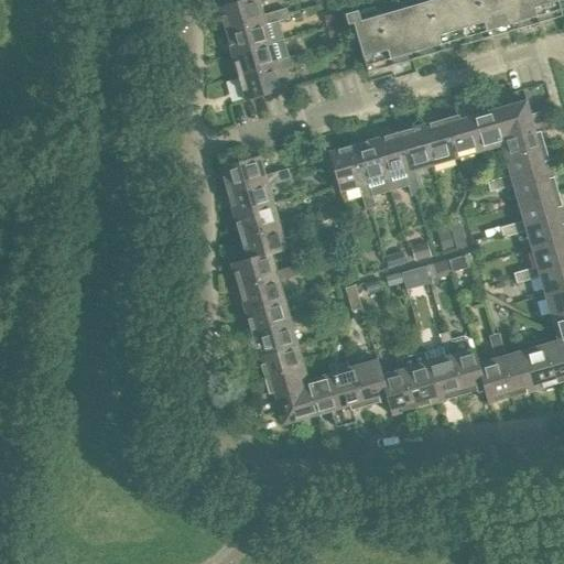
[(218,8),(225,31),(263,20),(262,15),(258,0),(248,0),(234,4),(234,3),(218,8)]
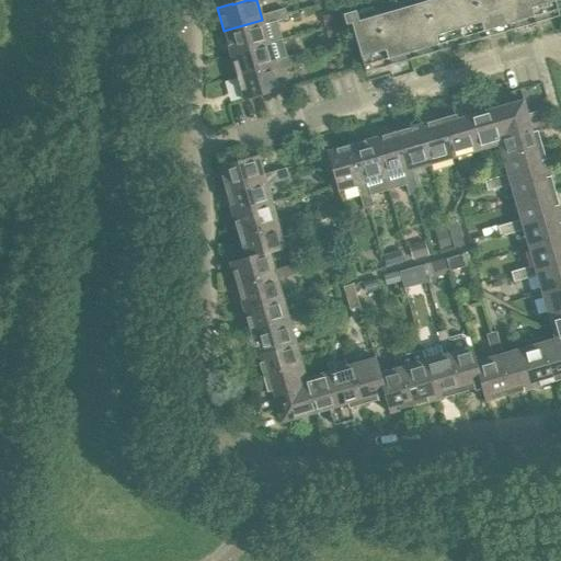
[(433,0),(400,10),(414,59),(462,45),(449,0),(433,0)]
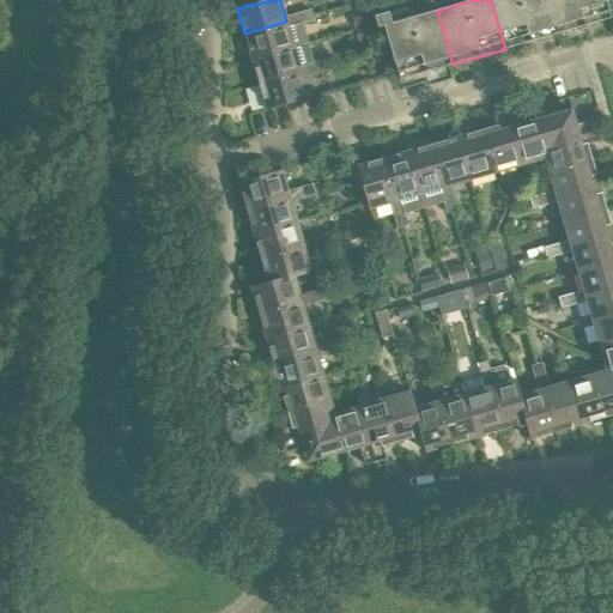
[(491,0),(505,49),(557,34),(546,0),(491,0)]
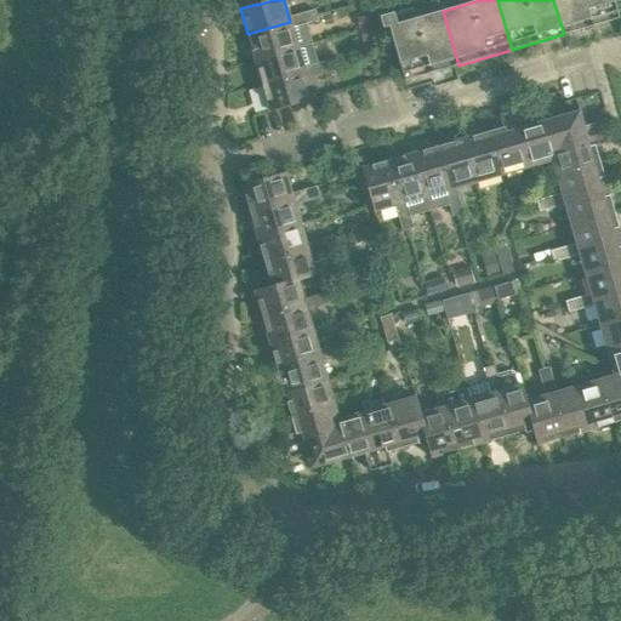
[(553,0),(564,34),(619,18),(614,1),(619,0),(553,0)]
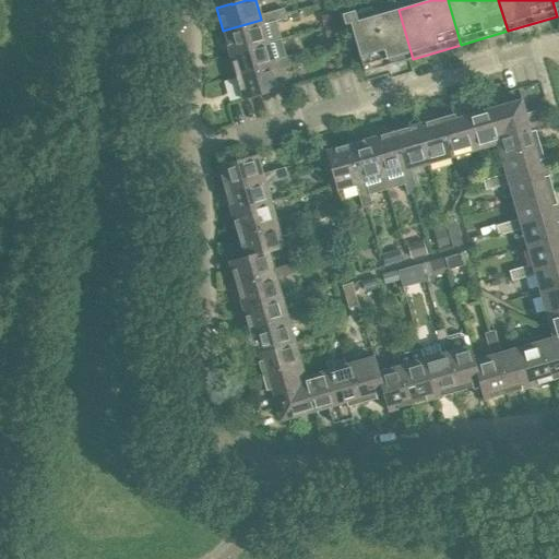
[(339,6),(342,15),(354,11),(351,1),(339,6)]
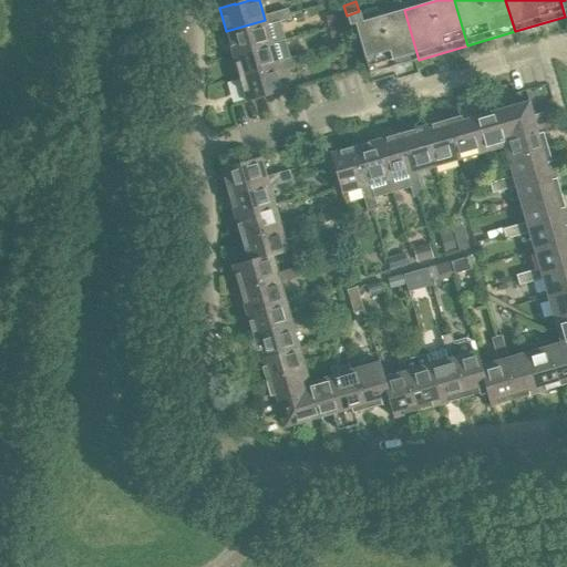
[(287,9),(275,12),(278,22),(279,21),(289,19),(287,9)]
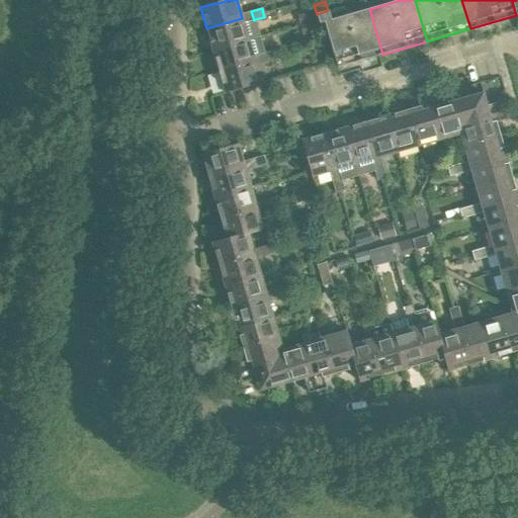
[(382,55),(369,9),(331,19),(328,10),(317,14),(320,23),(324,21),(338,68),(382,55)]
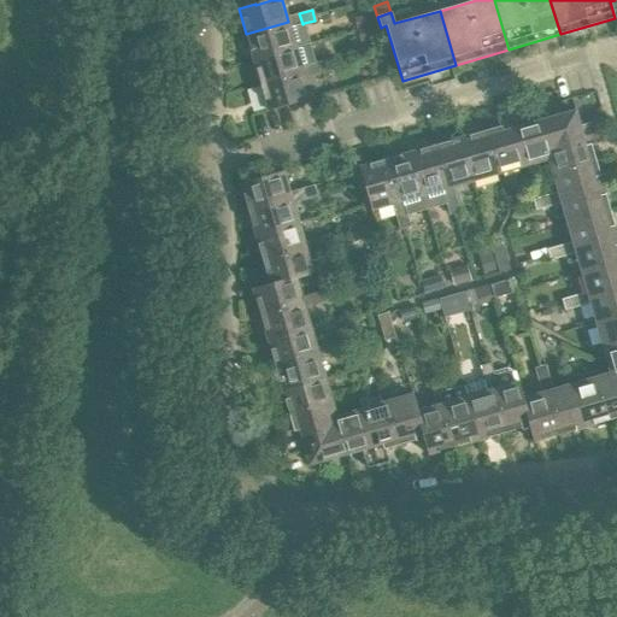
[(246,34),(253,59),(295,47),(310,43),(304,23),(303,24),(299,13),(287,17),(288,22),(246,34)]
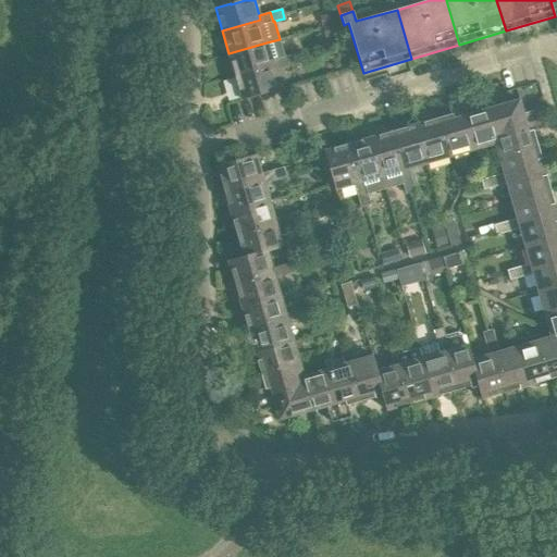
[(322,26),(334,23),(331,13),(320,16),(322,26)]
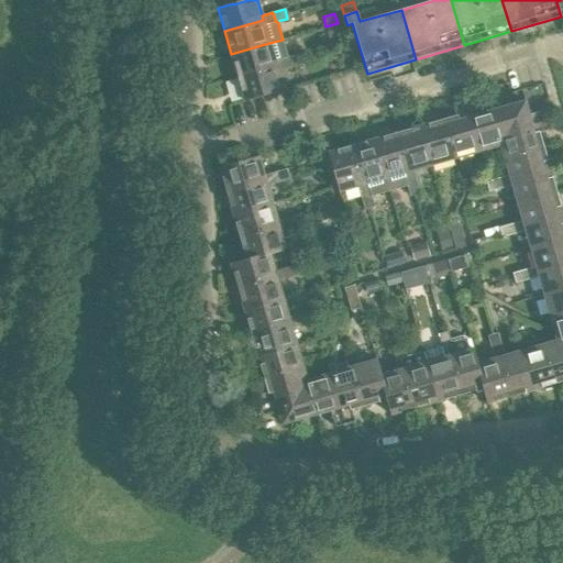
[(329,37),(341,34),(338,24),(327,28),(329,37)]
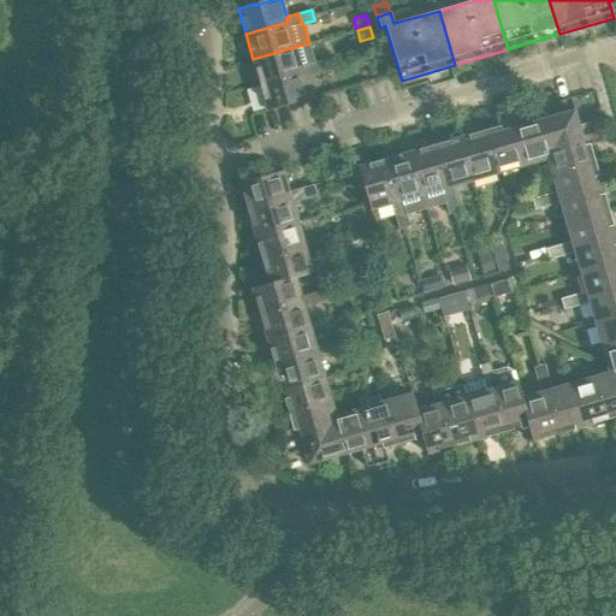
[(253,59),(260,84),(302,72),(301,66),(295,47),(253,59)]
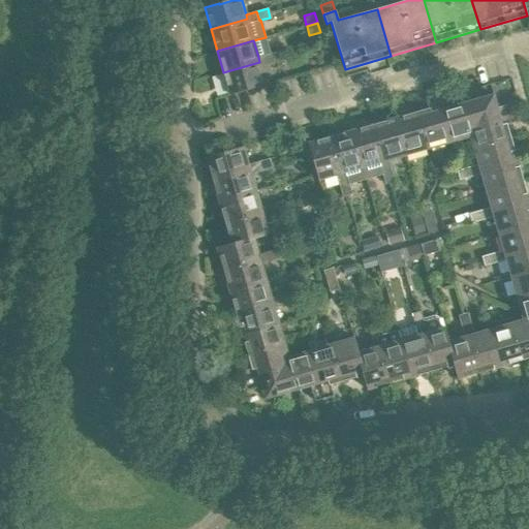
[(269,54),(272,63),(282,60),(280,51),(269,54)]
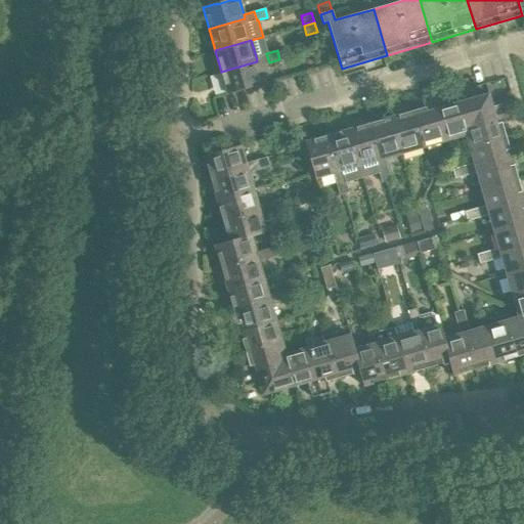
[(257,61),(221,72),(227,94),(264,84),(258,66),(269,62),(266,53),(256,56),(257,61)]
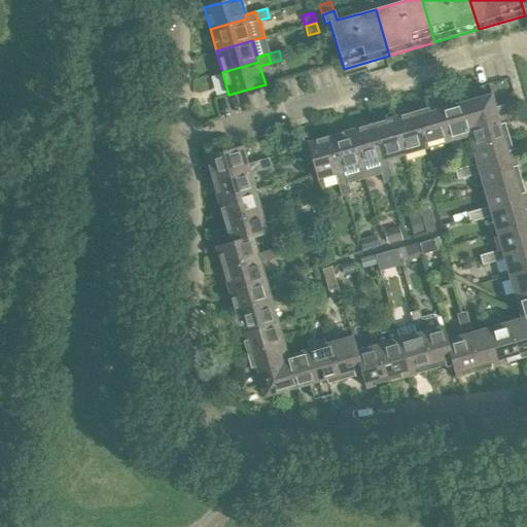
[(454,141),(468,136),(465,126),(459,104),(447,107),(442,93),(432,95),(448,142),(454,141)]
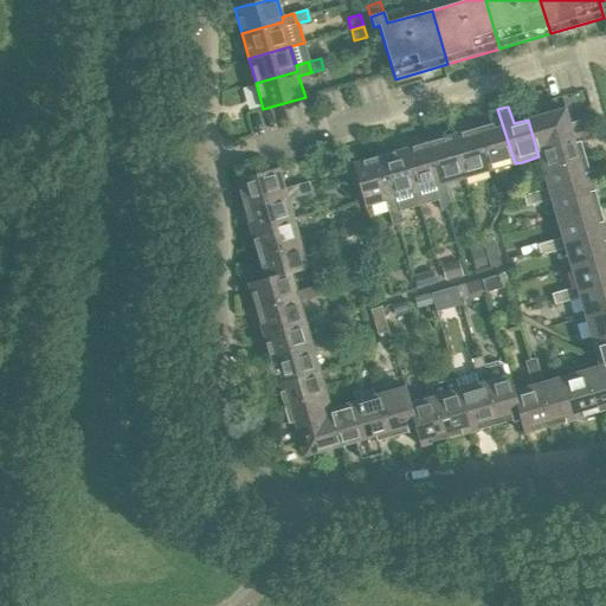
[(489,171),(515,163),(497,109),(487,113),(489,120),(496,118),(497,123),(477,129),(489,171)]
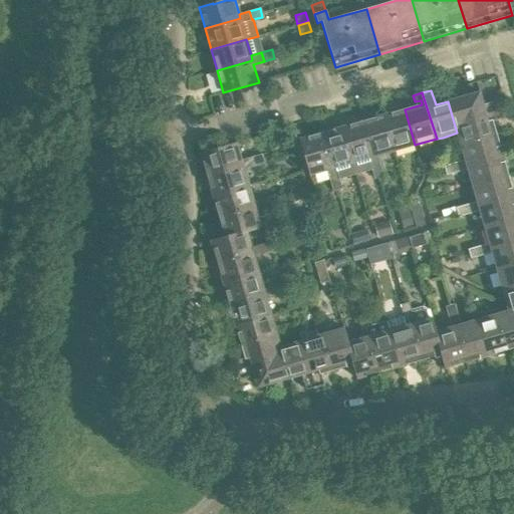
[(448,101),(454,122),(500,109),(498,100),(483,105),(479,92),(448,101)]
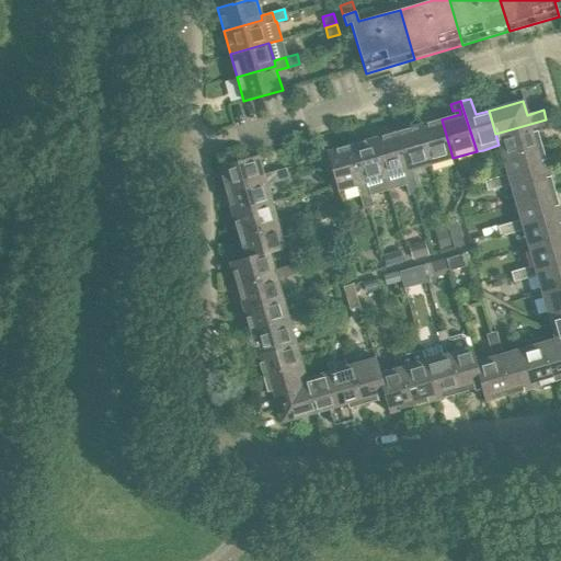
[(430,165),(453,158),(442,119),(419,126),(430,165)]
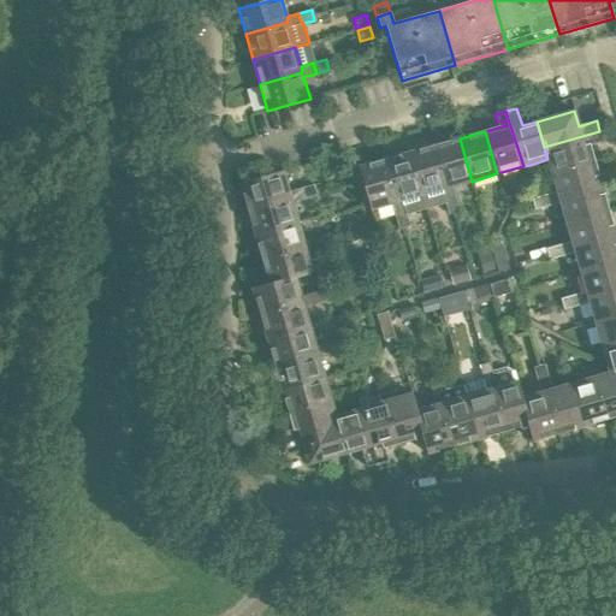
[(544,147),(548,159),(551,172),(594,160),(591,146),(588,140),(593,138),(594,144),(603,142),(599,131),(544,147)]
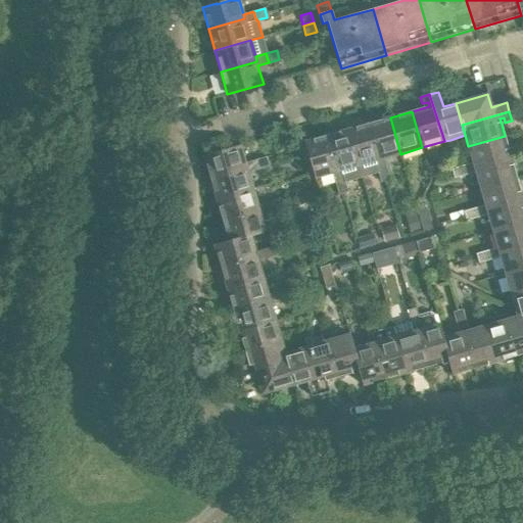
[(380,160),(384,158),(400,154),(390,117),(369,124),(380,160)]
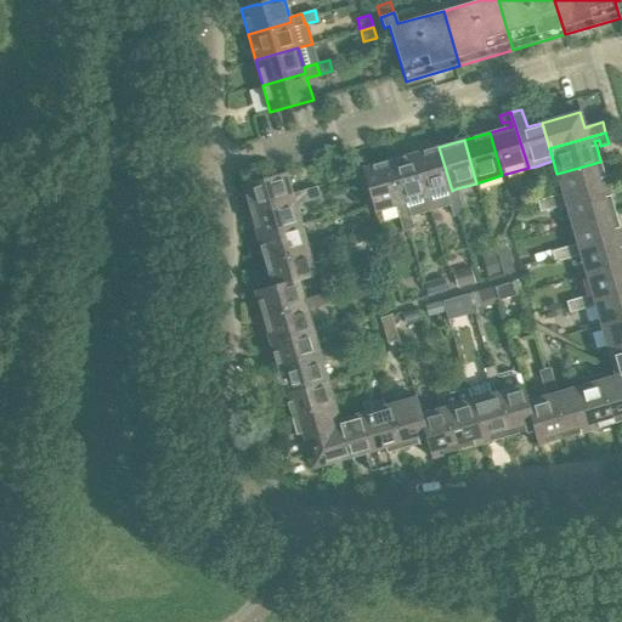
[(461,202),(457,188),(452,191),(439,147),(414,154),(430,211),(451,205),(450,204),(461,202)]
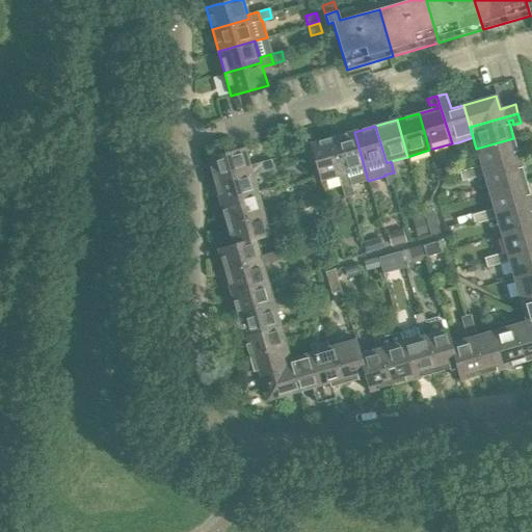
[(351,186),(368,181),(354,132),(333,138),(343,176),(348,174),(351,185),(351,186)]
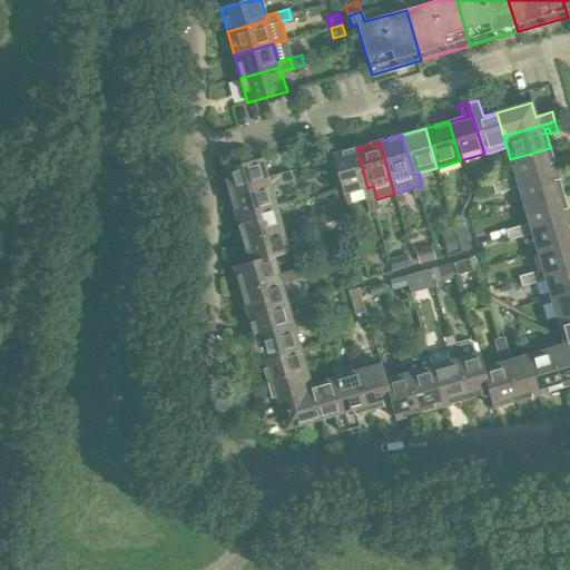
[(366,200),(376,198),(373,186),(367,188),(356,148),(332,155),(344,195),(363,189),(366,200)]
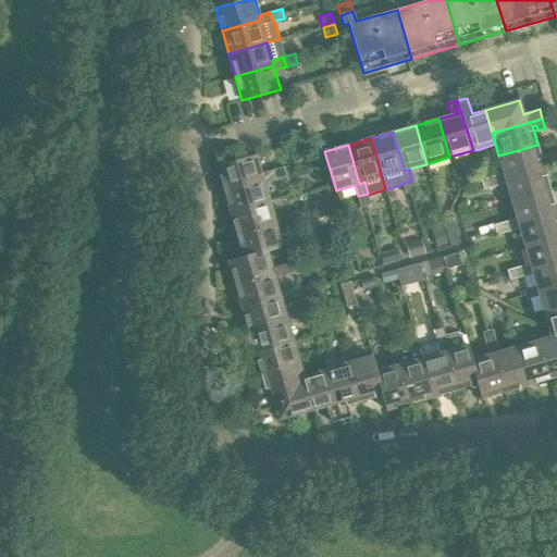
[(498,156),(504,174),(505,178),(544,168),(537,145),(498,156)]
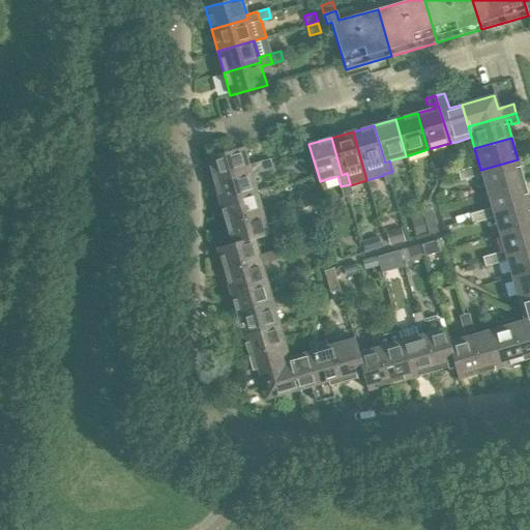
[(207,158),(213,181),(251,170),(248,166),(243,147),(207,158)]
